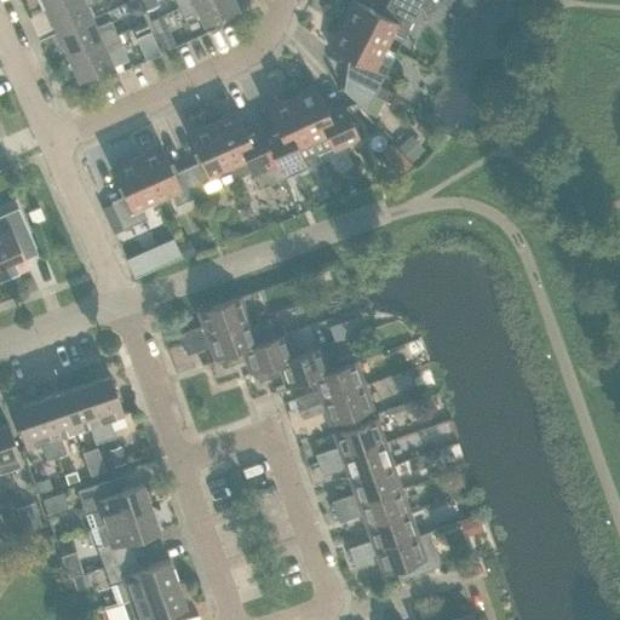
[(41,0),(46,10),(69,0),(41,0)]
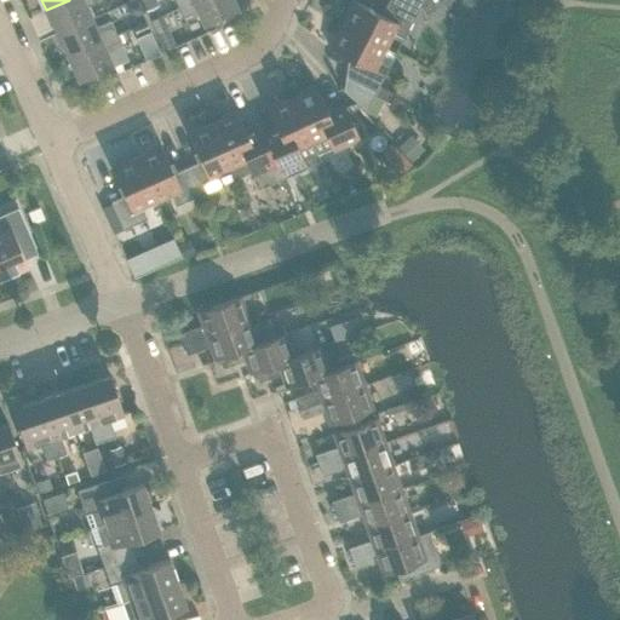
[(57,34),(91,18),(86,5),(97,0),(69,0),(46,10),(57,34)]
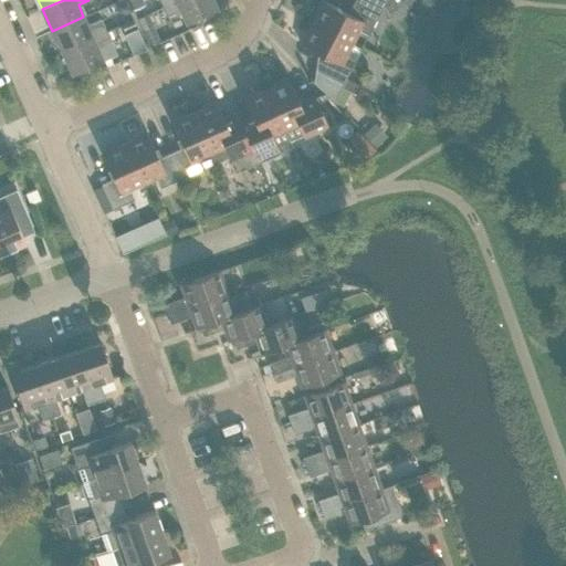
[(142,0),(128,0),(133,9),(144,4),(142,0)]
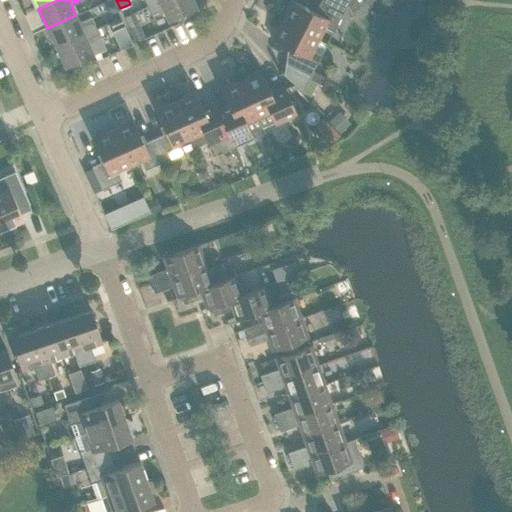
[(192,0),(160,0),(146,6),(150,14),(157,11),(158,13),(163,11),(167,20),(196,8),(192,0)]
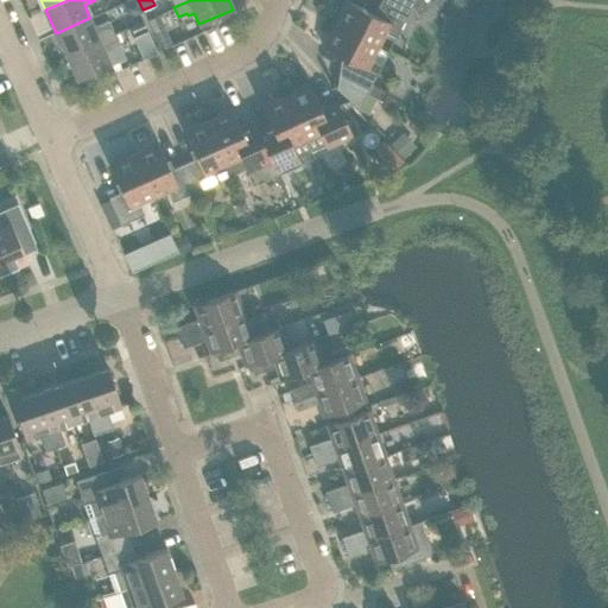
[(334,24),(378,46),(385,32),(394,37),(406,14),(412,0),(379,0),(380,1),(373,14),(346,0),(334,24)]
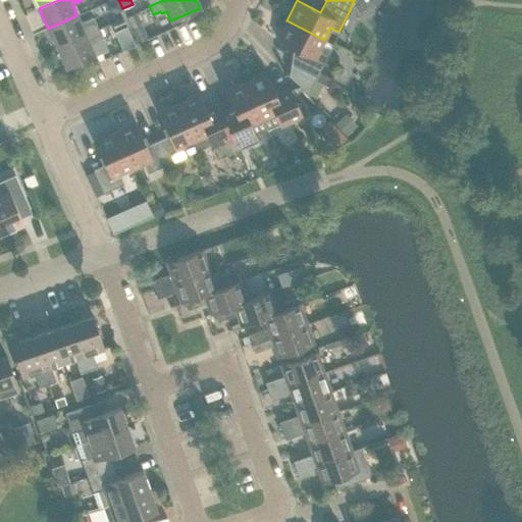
[(137,12),(125,16),(132,30),(142,24),(137,12)]
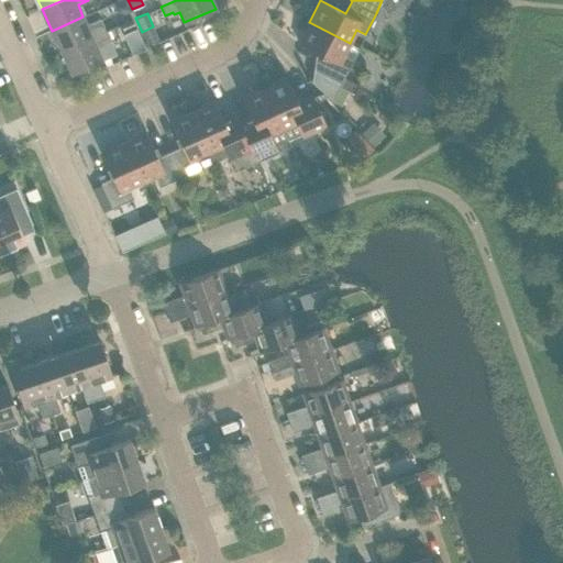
[(61,52),(106,32),(99,18),(86,24),(83,17),(52,31),(61,52)]
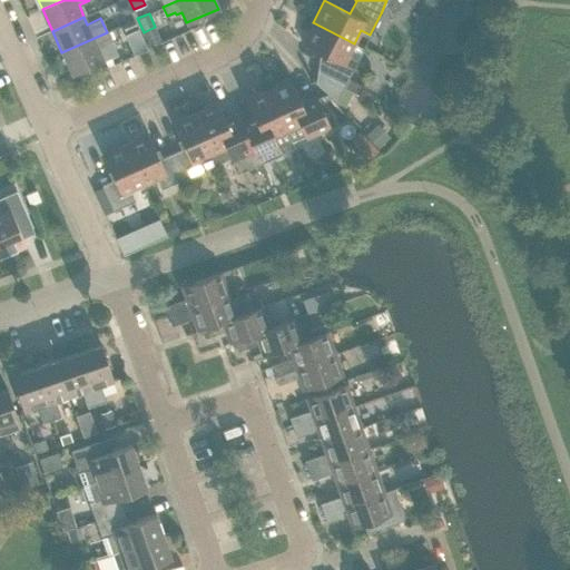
[(313,22),(302,45),(320,53),(315,81),(335,101),(343,87),(357,94),(361,86),(347,79),(357,61),(349,56),(354,43),(313,22)]
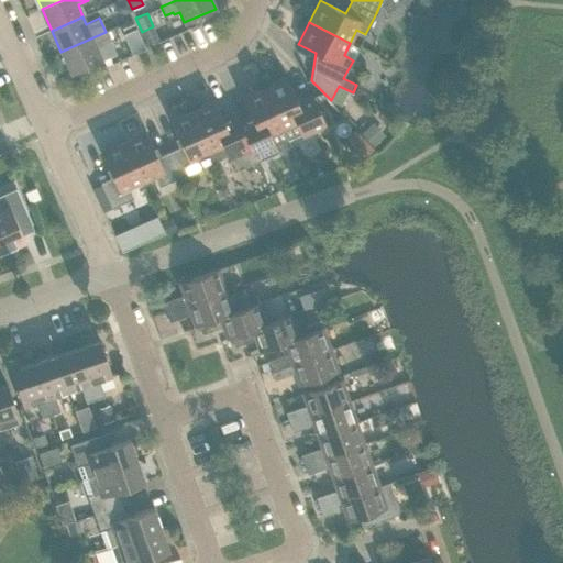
[(106,32),(61,52),(70,74),(102,59),(97,47),(110,41),(106,32)]
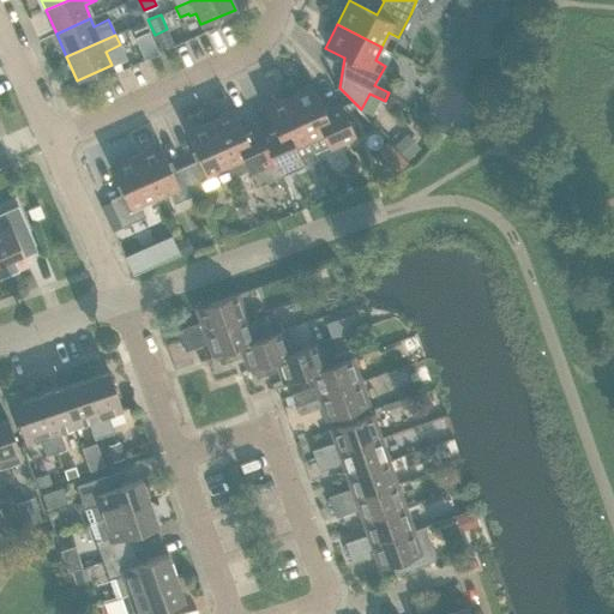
[(151,38),(137,44),(144,59),(158,53),(151,38)]
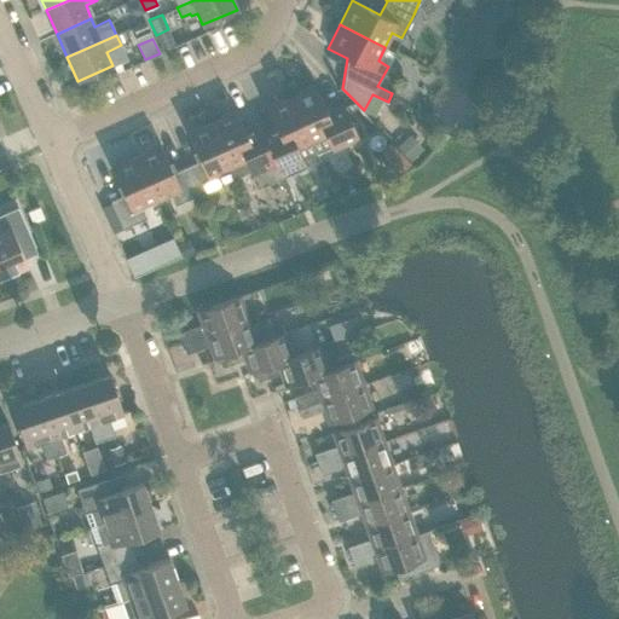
[(290,97),(316,152),(330,146),(331,150),(358,139),(343,106),(328,114),(314,86),(290,97)]
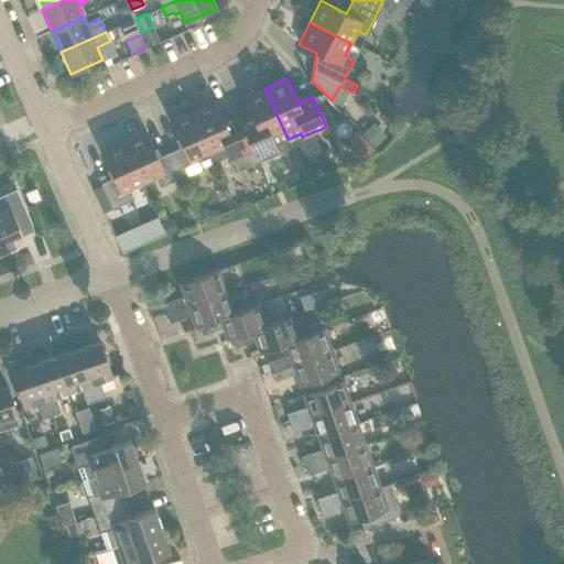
[(274,144),(288,139),(264,88),(242,98),(253,123),(241,129),(251,151),(256,162),(278,152),(274,144)]
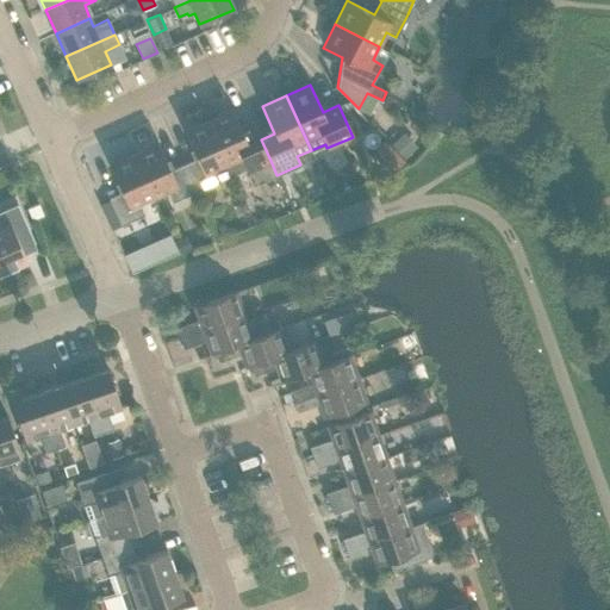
[(261,139),(257,131),(244,137),(231,110),(207,120),(232,175),(247,168),(248,173),(250,172),(256,185),(277,175),(272,163),(261,139)]
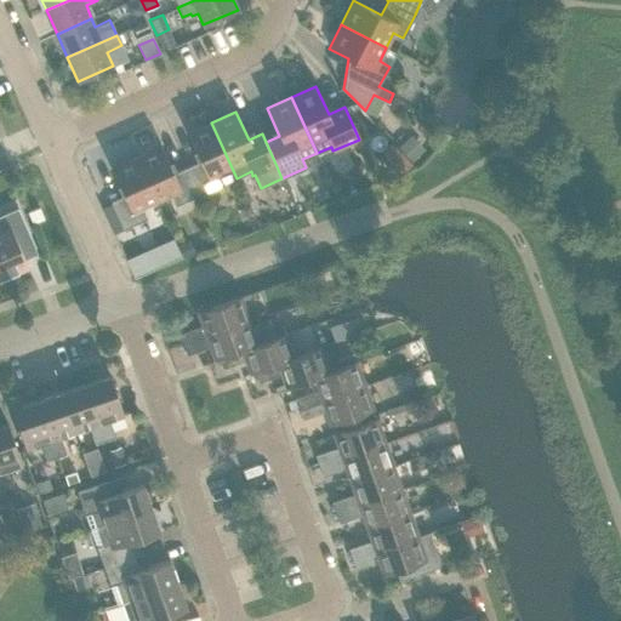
[(222,184),(237,178),(211,123),(187,134),(200,161),(187,167),(199,195),(222,184)]
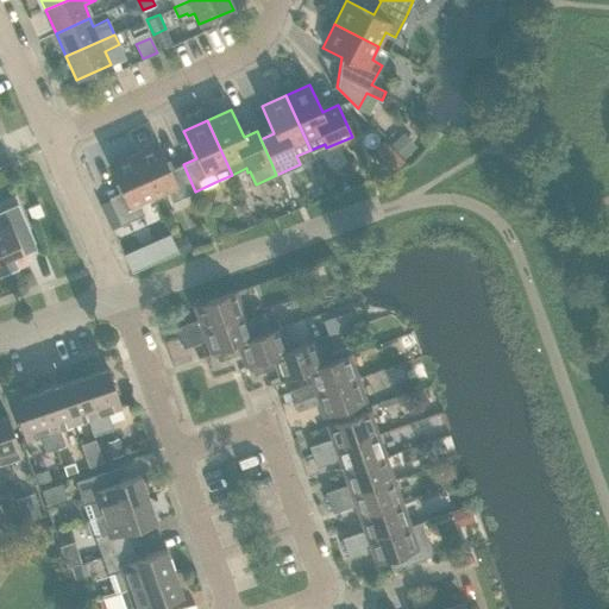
[(402,159),(415,146),(402,132),(389,145),(402,159)]
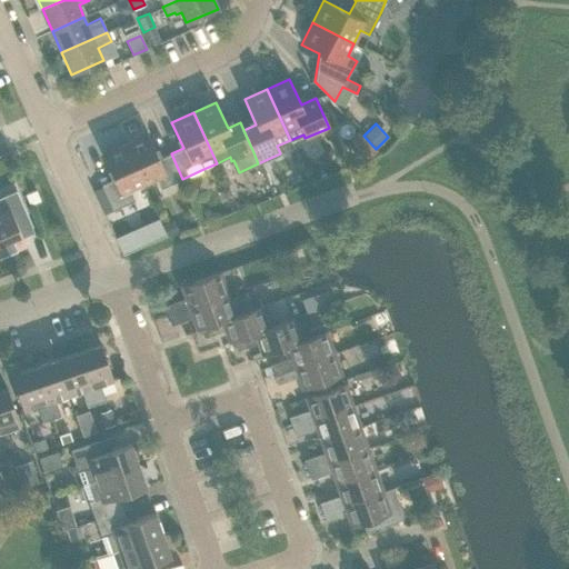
[(351,141),(348,145),(363,161),(367,157),(368,158),(377,150),(376,149),(363,136),(359,131),(350,139),(351,141)]
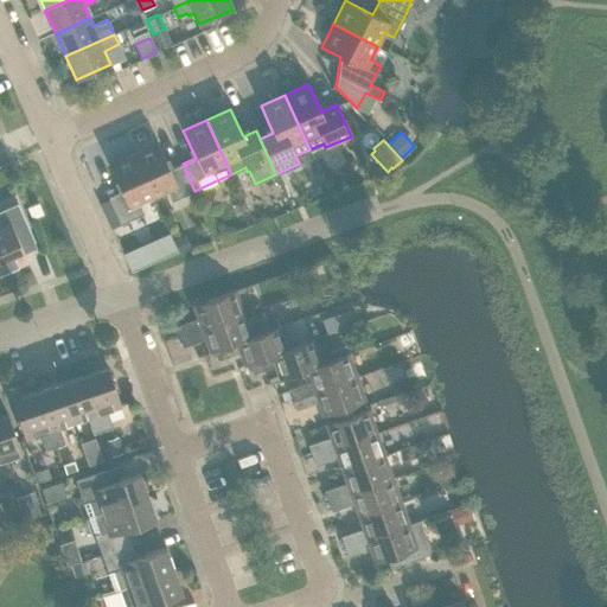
[(195,191),(183,164),(168,170),(157,142),(133,153),(153,197),(166,191),(171,202),(195,191)]
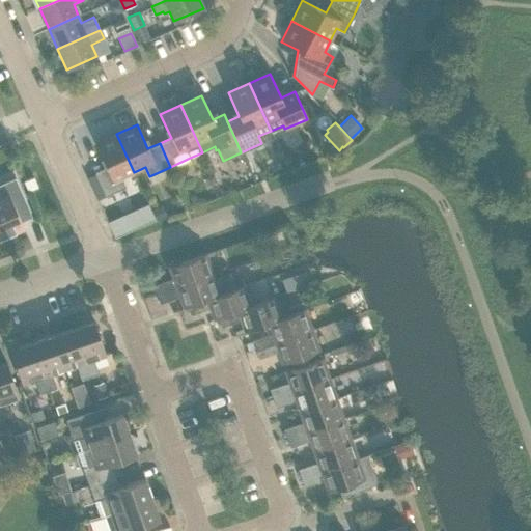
[(121,178),(134,172),(116,134),(95,143),(106,167),(94,172),(105,196),(126,187),(121,178)]
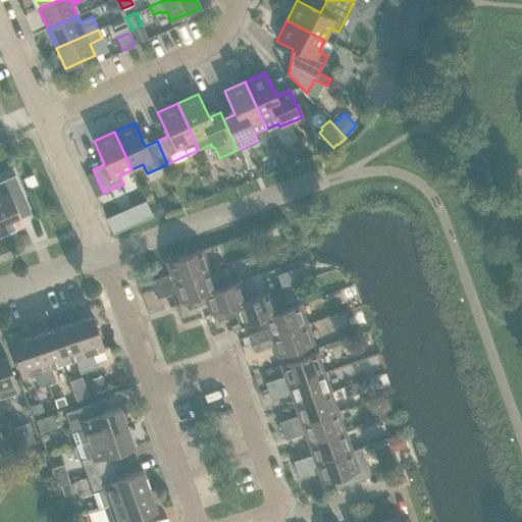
[(28,188),(37,184),(33,173),(22,178),(28,188)]
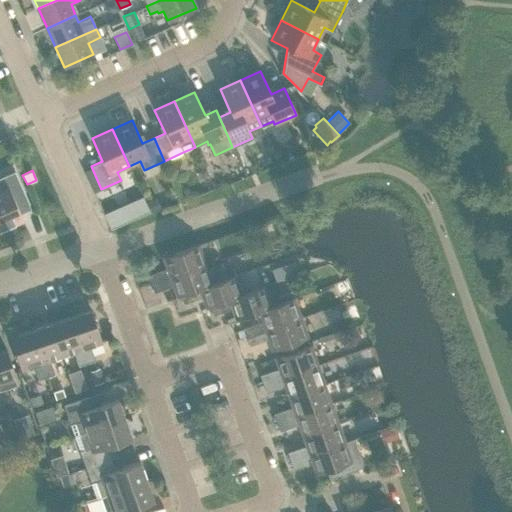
[(0,190),(0,221),(3,229),(23,220),(17,208),(28,203),(14,173),(3,178),(7,187),(0,190)]
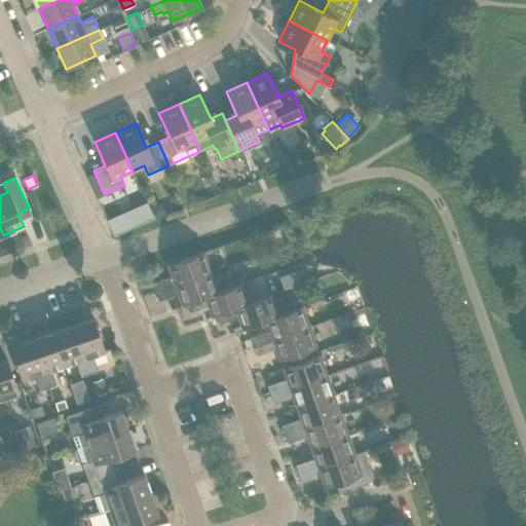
[(160,203),(150,208),(155,220),(165,215),(160,203)]
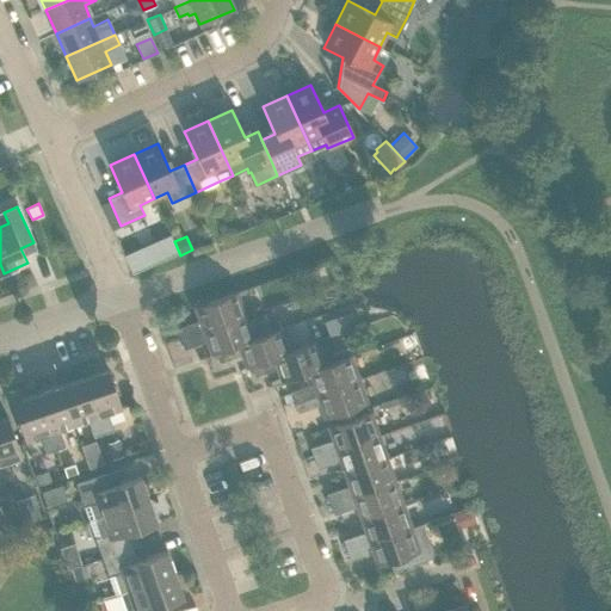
[(180,339),(245,315),(236,292),(193,307),(198,321),(177,328),(180,339)]
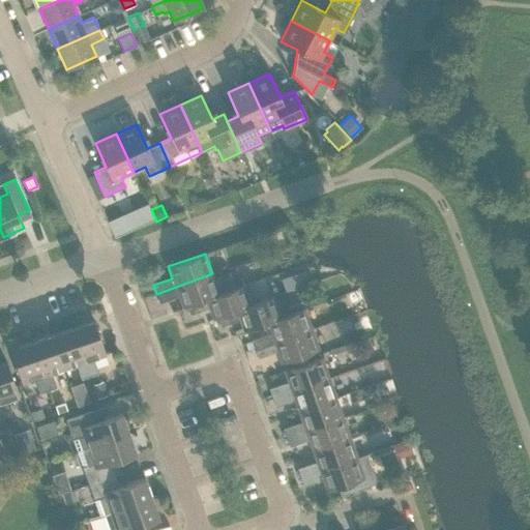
[(219,294),(219,293),(212,273),(156,294),(159,302),(178,296),(182,307),(186,305),(219,294)]
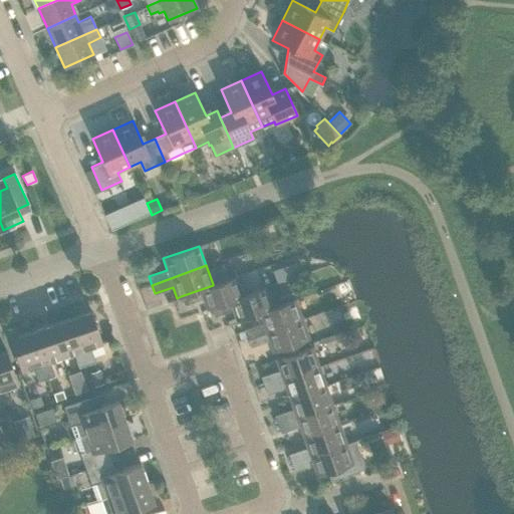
[(243,296),(242,295),(235,276),(213,284),(213,285),(181,296),(184,305),(203,298),(207,309),(211,308),(211,307),(243,296)]
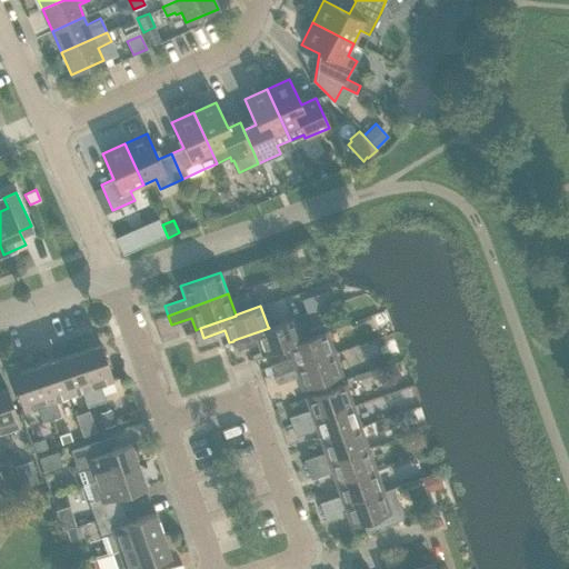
[(301,340),(293,318),(268,327),(269,328),(233,340),(233,341),(236,350),(257,342),(261,355),(287,347),(286,346),(301,340)]
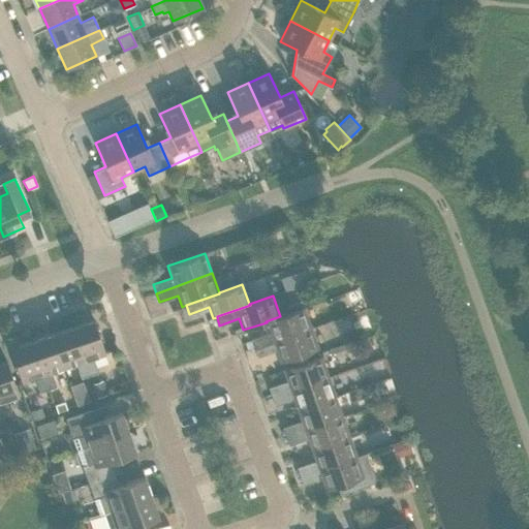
[(301,301),(288,305),(290,312),(304,308),(301,301)]
